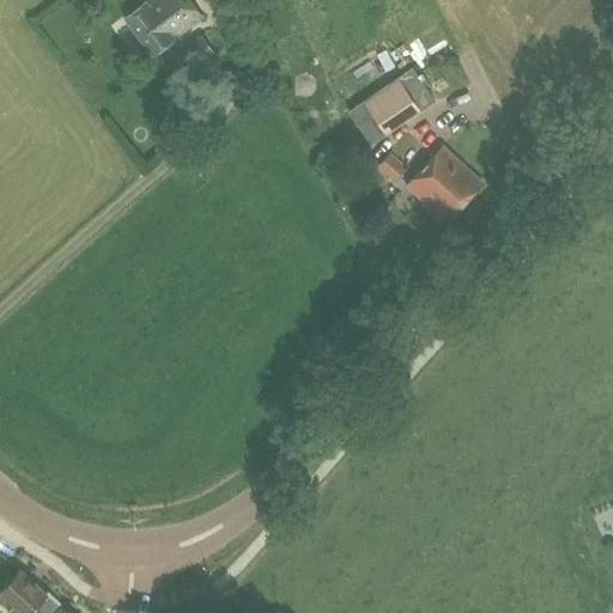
[(193,0),(149,0),(126,19),(155,55),(205,14),(193,0)]
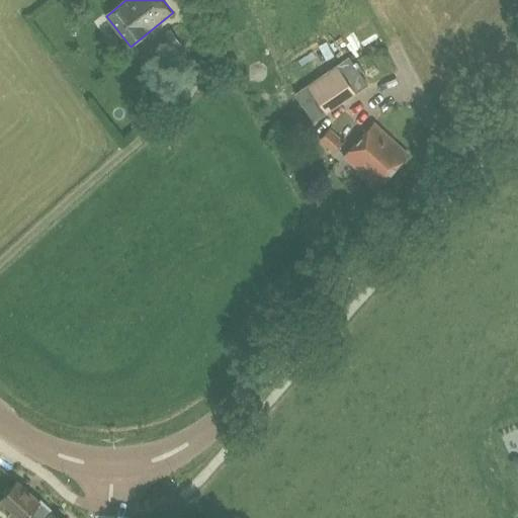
[(182,46),(170,31),(148,48),(160,62),(182,46)]
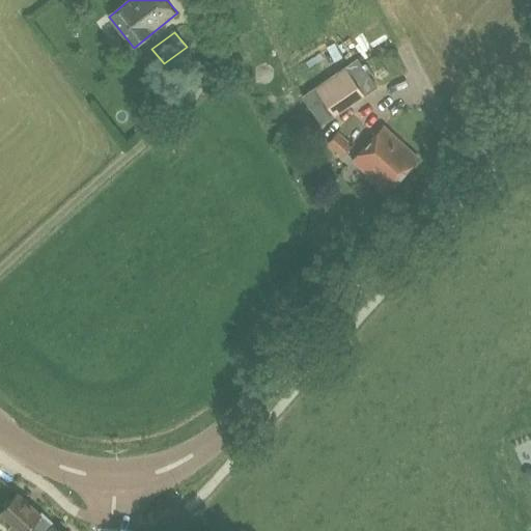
[(341,56),(334,43),(326,47),(333,60),(341,56)]
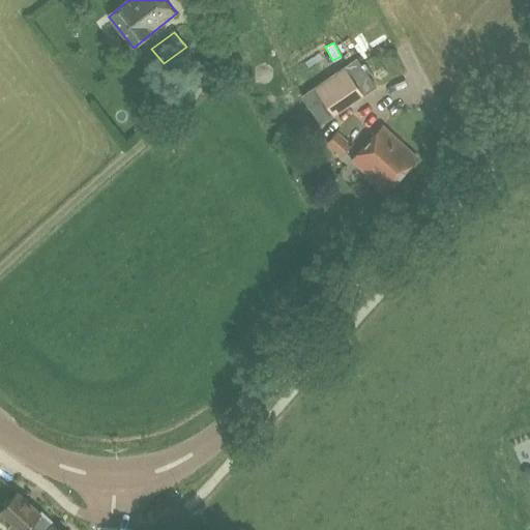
[(356,57),(300,95),(320,124),(376,87),(356,57)]
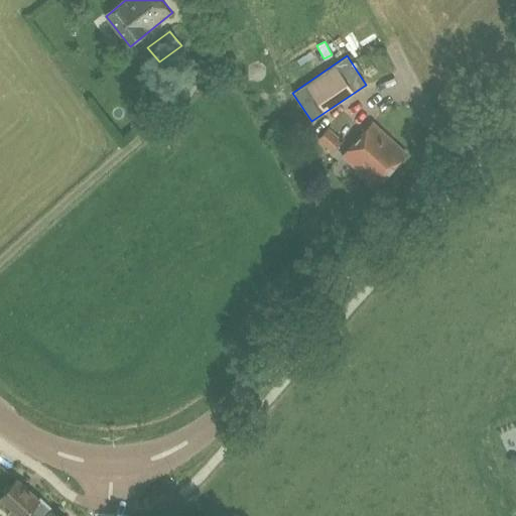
[(407,138),(421,133),(416,121),(402,126),(407,138)]
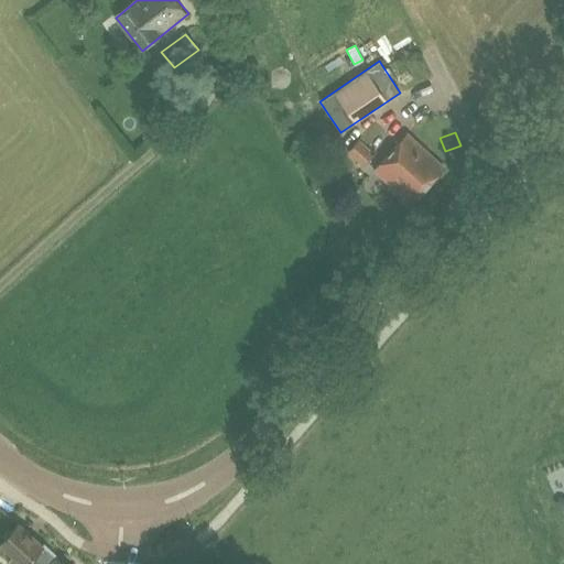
[(411,204),(445,169),(409,134),(376,170),(411,204)]
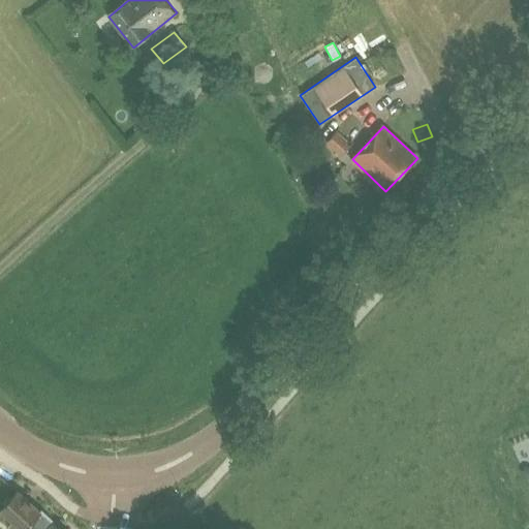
[(325,141),(340,155),(350,144),(336,130),(325,141)]
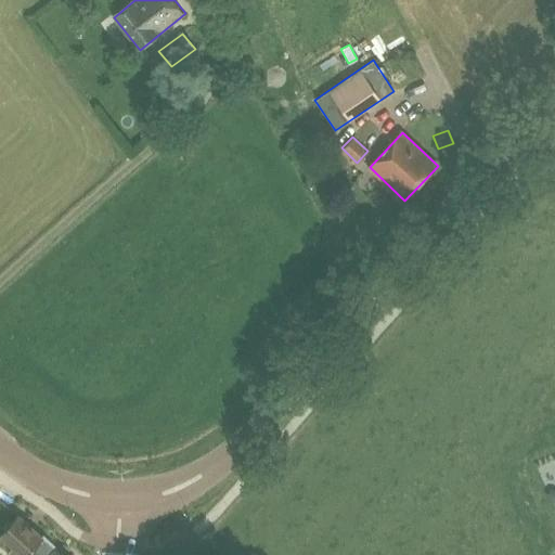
[(63,554),(57,551),(60,549),(44,536),(43,537),(20,516),(1,537),(21,554),(28,554),(29,554),(63,554)]
